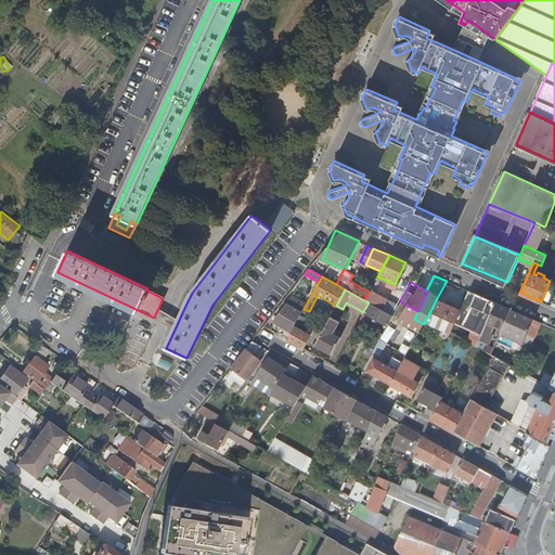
[(308,300),(312,294),(307,291),(302,297),(305,298),(308,300)]
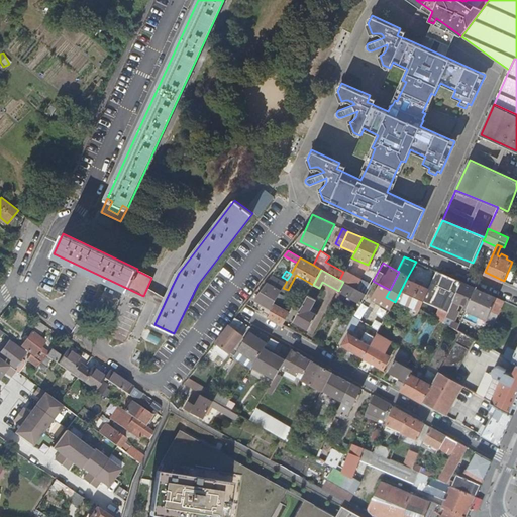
[(439,320),(443,323),(448,312),(461,282),(437,271),(428,289),(423,301),(440,308),(436,318),(439,320)]
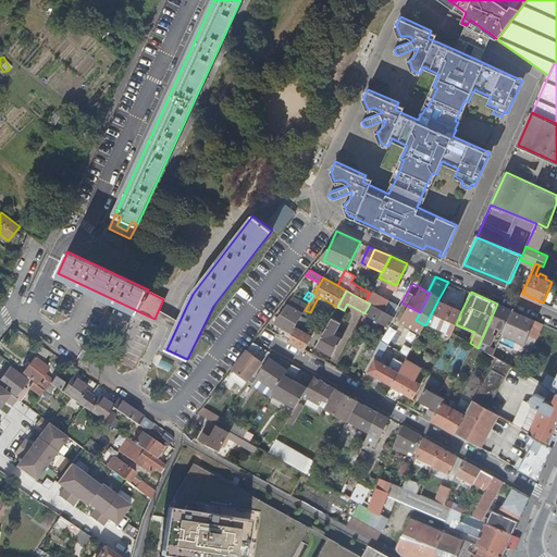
[(387,302),(370,293),(366,301),(370,304),(382,310),(387,302)]
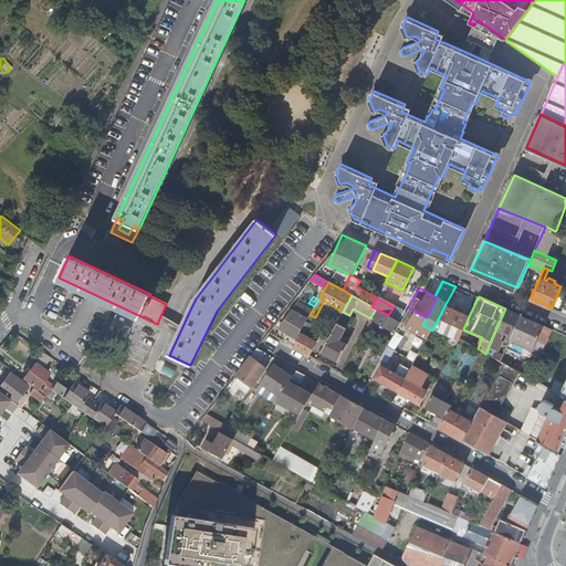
[(178,336),(189,312),(166,304),(157,324),(178,336)]
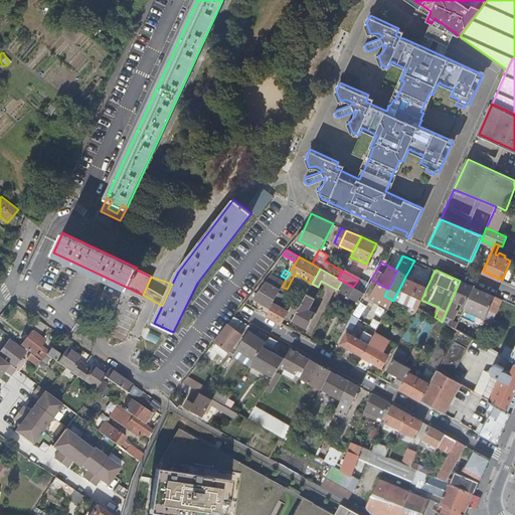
[(417,308),(421,300),(426,288),(405,277),(395,297),(417,308)]
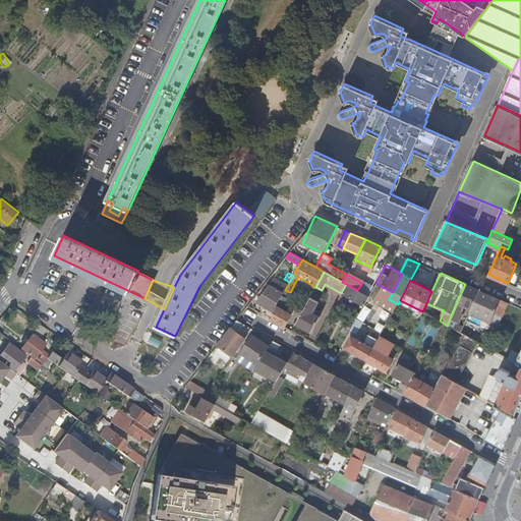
[(256,301),(273,310),(276,306),(282,295),(283,293),(278,290),(281,286),(275,283),(272,287),(269,285),(256,301)]
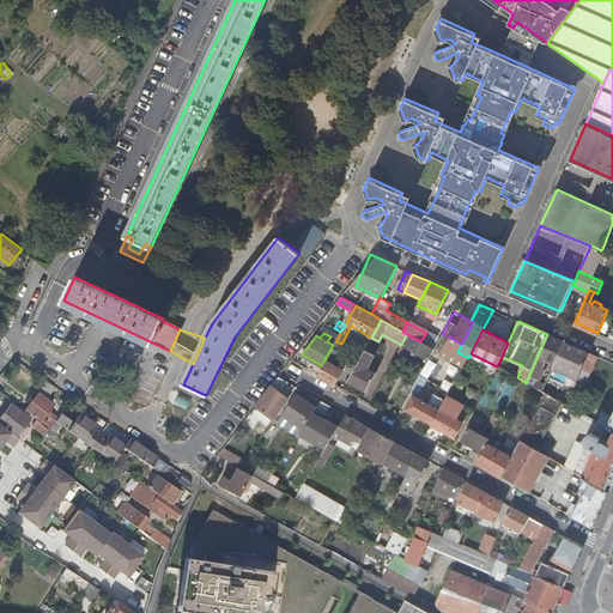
[(432,369),(450,338),(442,333),(434,349),(429,359),(425,365),(432,369)]
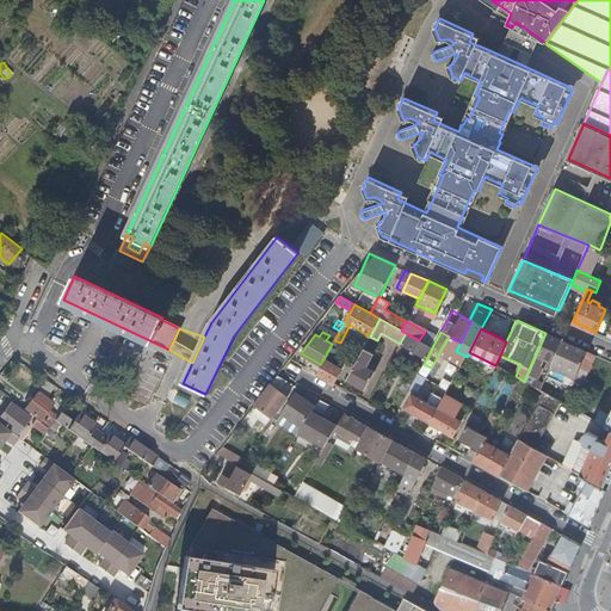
[(432,347),(419,340),(406,333),(400,344),(388,366),(392,369),(393,365),(395,366),(400,357),(403,345),(427,358),(432,347)]
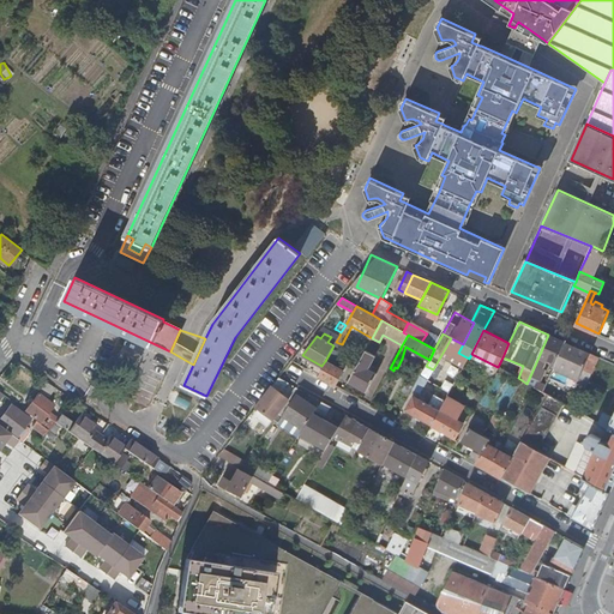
[(546,360),(555,363),(564,344),(565,342),(548,335),(533,371),(539,373),(546,360)]
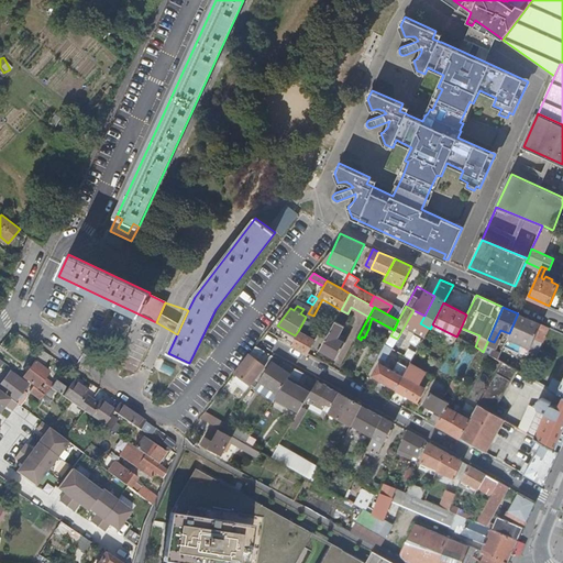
[(308,313),(306,317),(305,319),(310,322),(313,316),(308,313)]
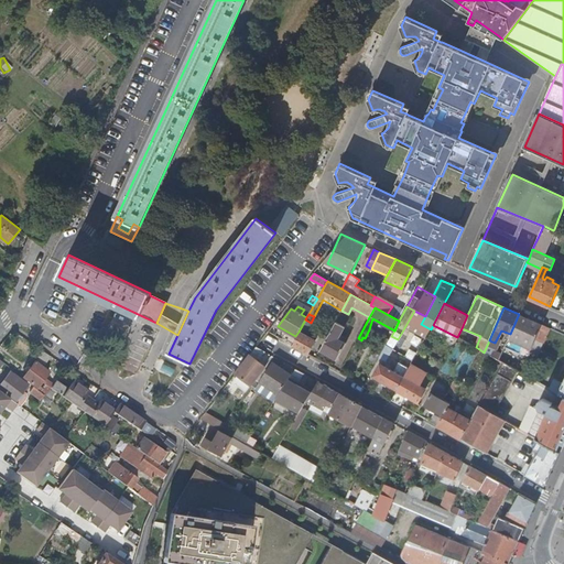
[(539,332),(542,324),(534,321),(533,323),(518,316),(510,334),(509,336),(532,347),(539,332)]
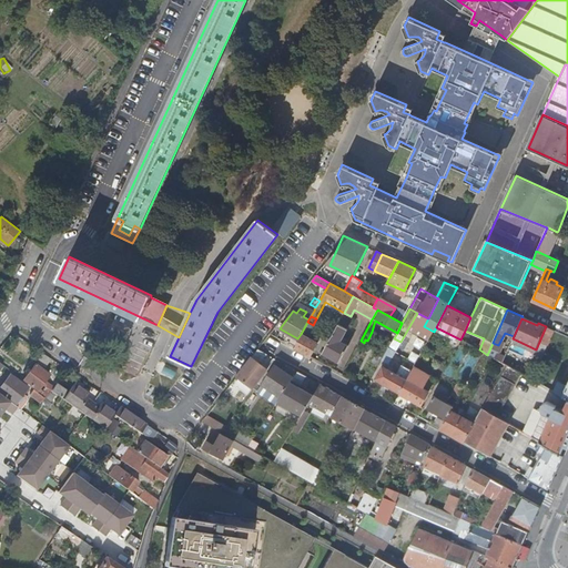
[(307,322),(301,334),(311,340),(313,335),(317,327),(313,325),(307,322)]
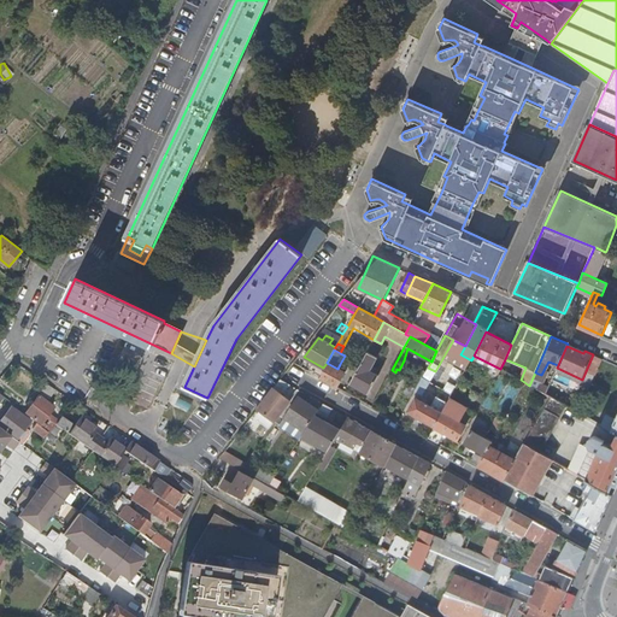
[(597,366),(600,358),(593,354),(589,363),(597,366)]
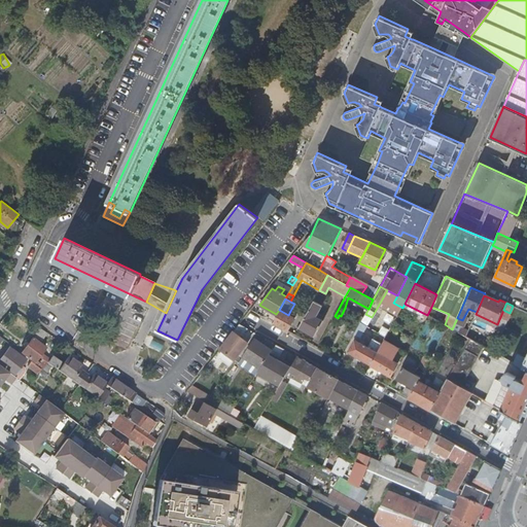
[(276,314),(272,322),(287,330),(294,318),(293,317),(288,315),(279,310),(276,314)]
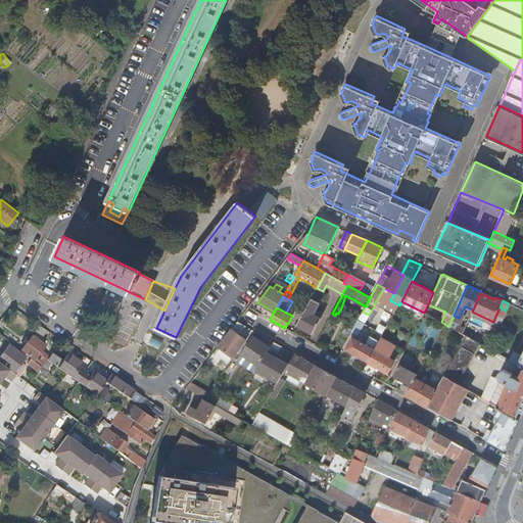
[(500,325),(506,311),(500,307),(493,322),(492,322),(500,325)]
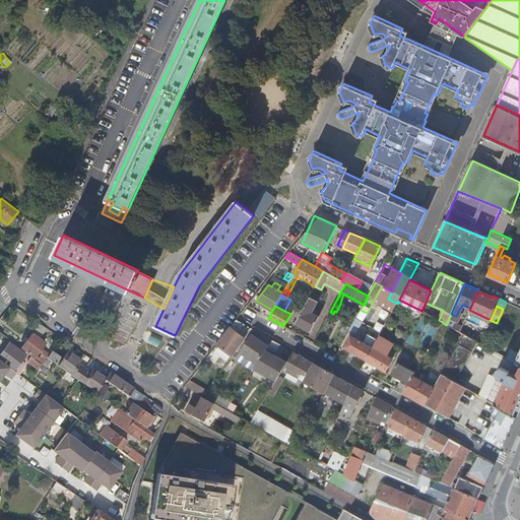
[(304,308),(295,323),(311,332),(319,316),(304,308)]
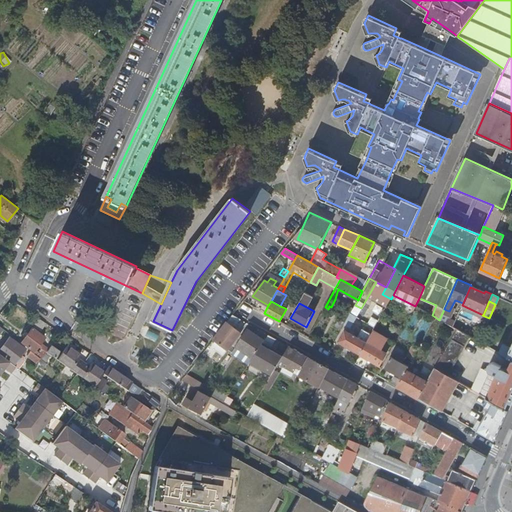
[(356,316),(361,308),(355,305),(351,313),(356,316)]
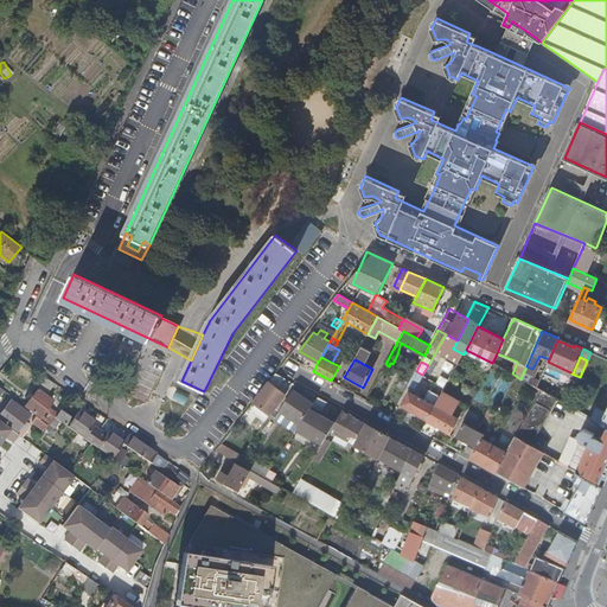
[(406,376),(411,379),(416,371),(409,368),(406,376)]
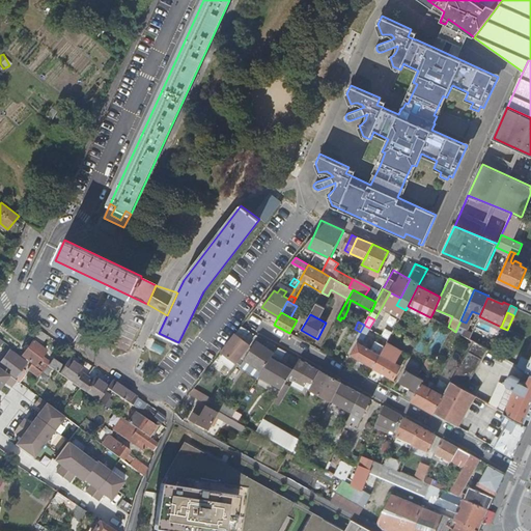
[(360,332),(358,336),(363,339),(365,336),(369,328),(364,325),(360,332)]
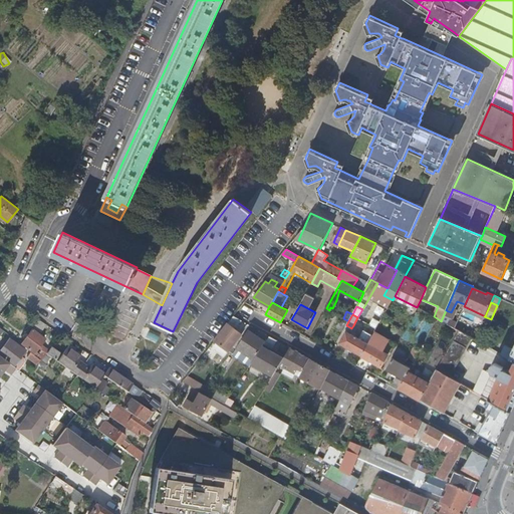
[(34,316),(29,324),(40,332),(46,323),(34,316)]
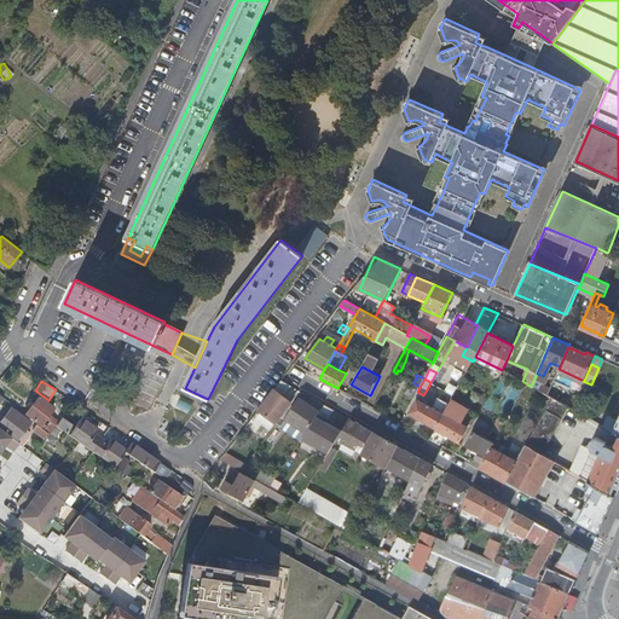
[(266,400),(258,410),(276,423),(291,403),(283,397),(290,387),(281,381),(275,389),(266,400)]
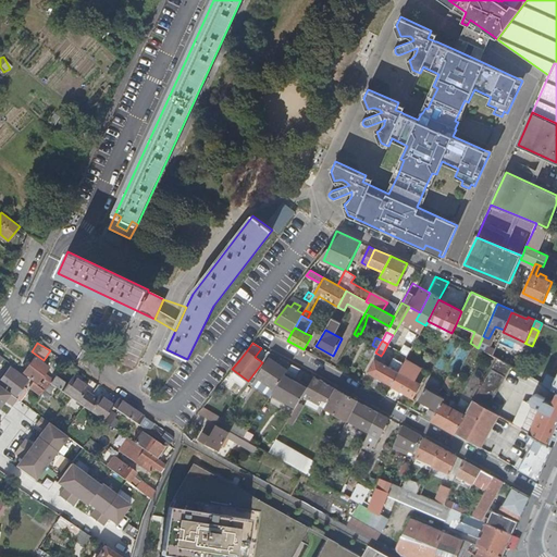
[(514,368),(520,371),(532,346),(524,343),(519,356),(514,368)]
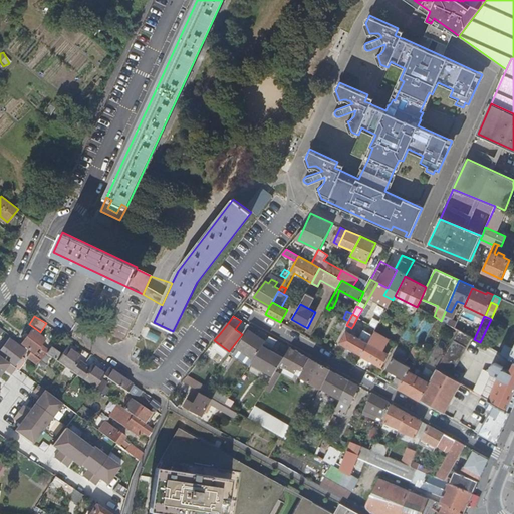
[(447,324),(454,328),(456,323),(449,319),(447,324)]
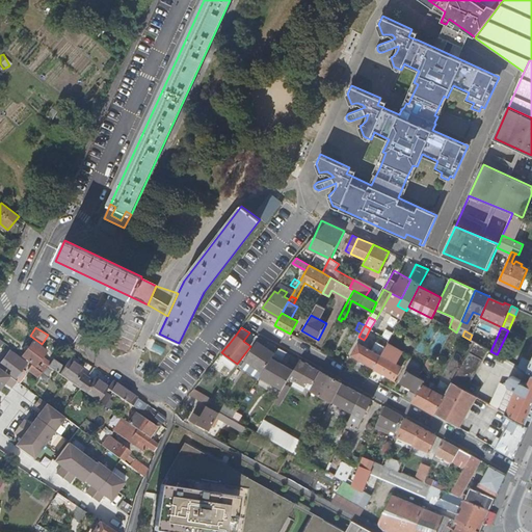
[(257,337),(250,346),(254,348),(245,360),(263,372),(273,356),(275,354),(259,343),(263,340),(257,337)]
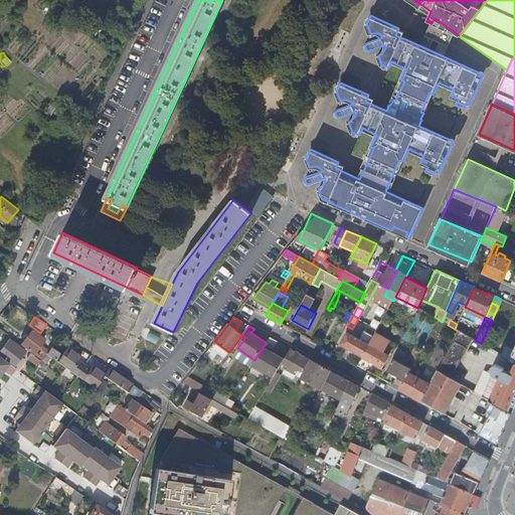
[(35,354),(45,340),(33,330),(22,344),(35,354)]
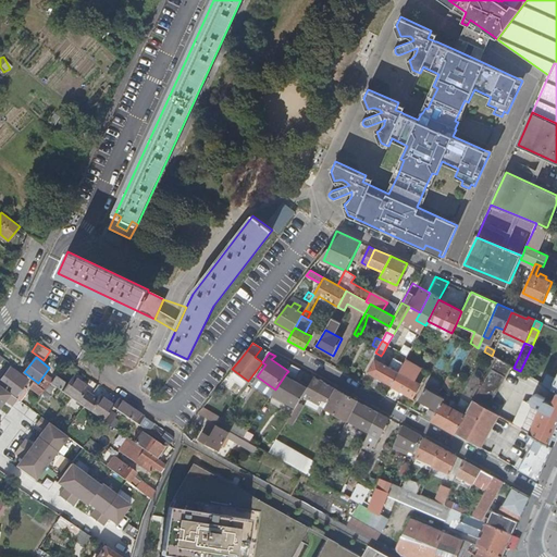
[(492,368),(505,375),(510,366),(497,358),(492,368)]
